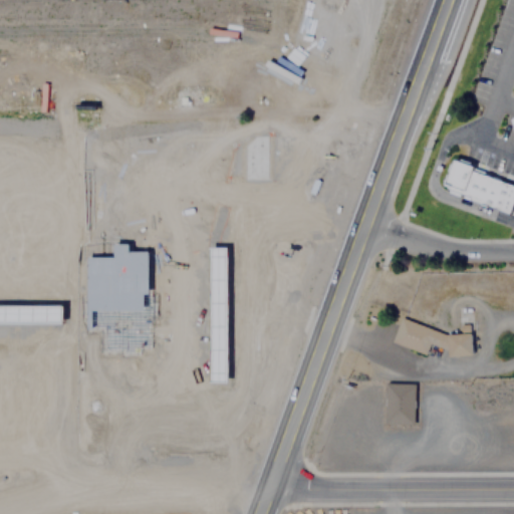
[(443,183),(441,182),(451,157),(473,166),(471,170),(513,186),(513,199),(510,210),(469,195),(467,199),(445,190),(446,187),(442,185),(443,183)]
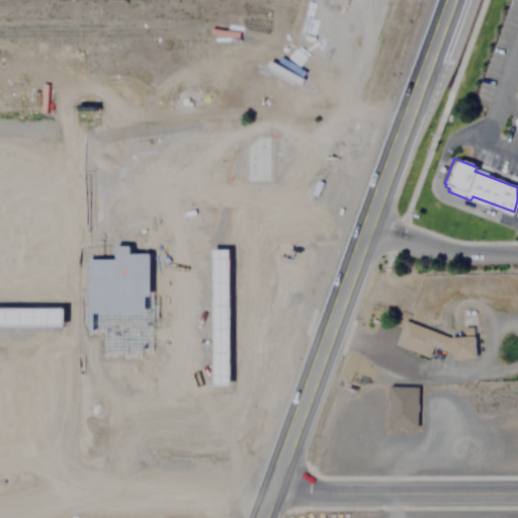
[(85,257),(113,258),(113,245),(130,245),(131,253),(149,253),(148,297),(155,298),(155,321),(150,321),(149,350),(139,349),(140,356),(123,356),(123,353),(103,352),(103,331),(87,331),(85,257)]
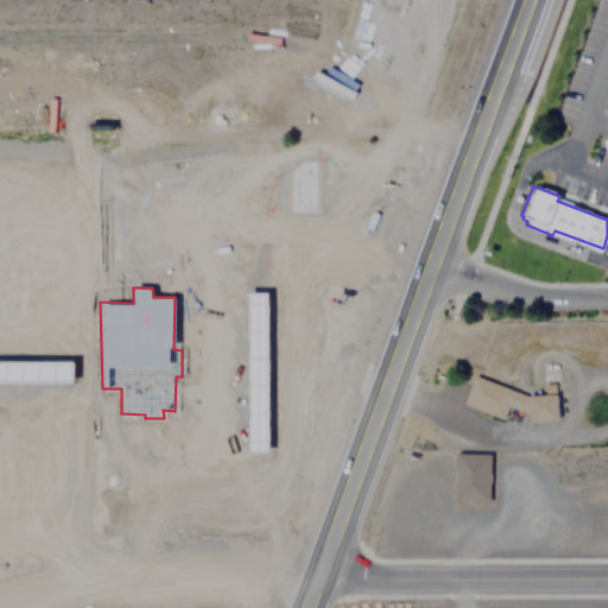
[(248,292),(272,293),(274,453),(251,454),(248,292)]
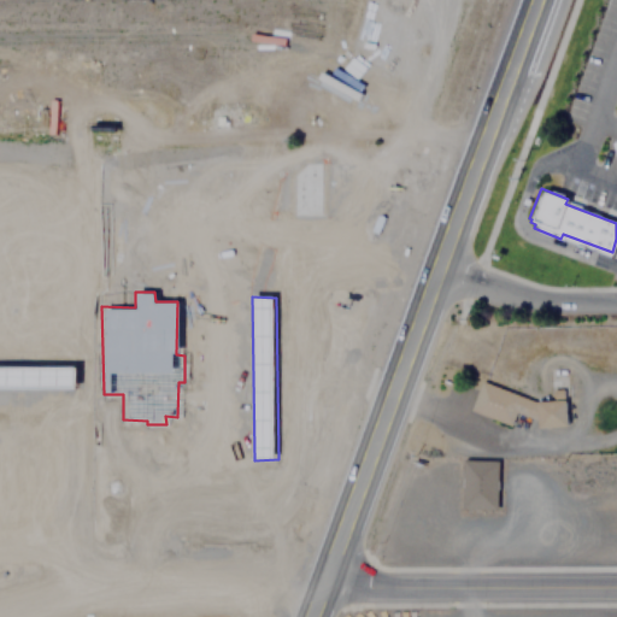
[(0,366),(75,366),(76,387),(0,387),(0,366)]
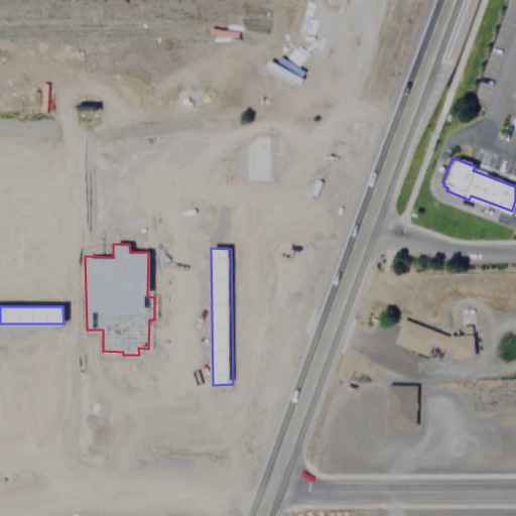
[(472,334),(448,335),(399,319),(392,344),(426,355),(429,346),(446,352),(446,358),(473,357),(472,334)]
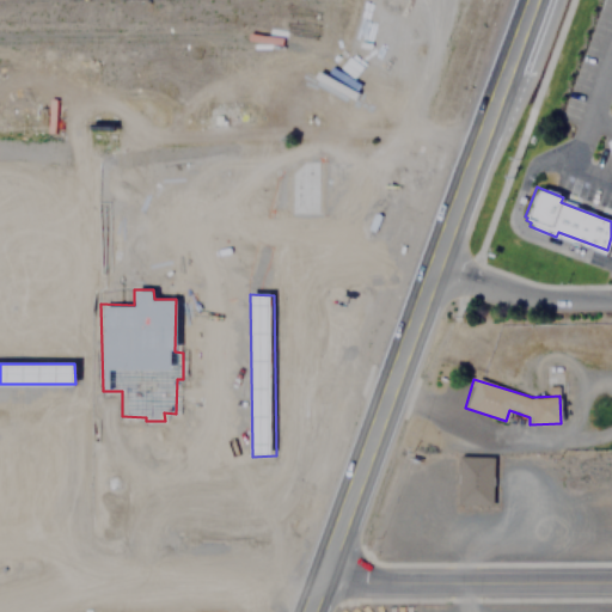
[(457,454),(457,506),(491,506),(491,454),(457,454)]
